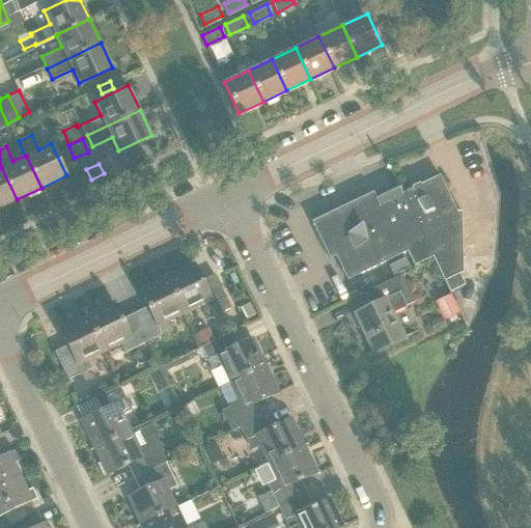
[(0,206),(17,199),(1,167),(0,168),(0,167),(0,206)]
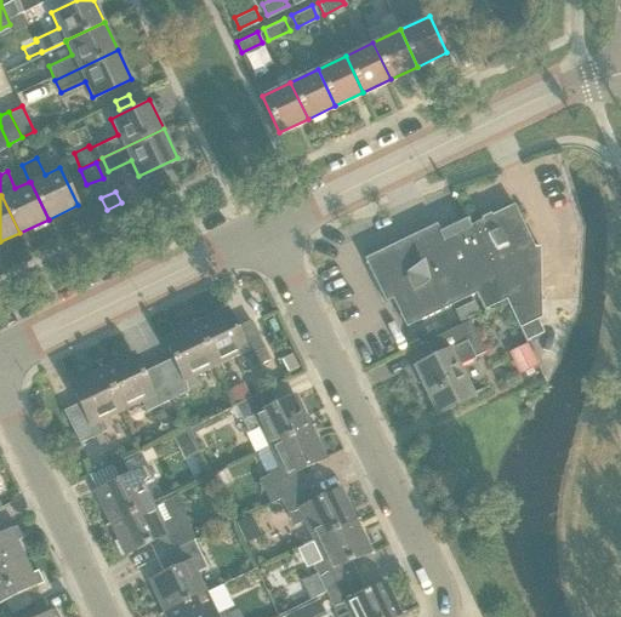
[(540,244),(534,245),(513,203),(471,223),(507,297),(506,297),(519,326),(525,338),(543,330),(537,318),(541,315),(540,244)]
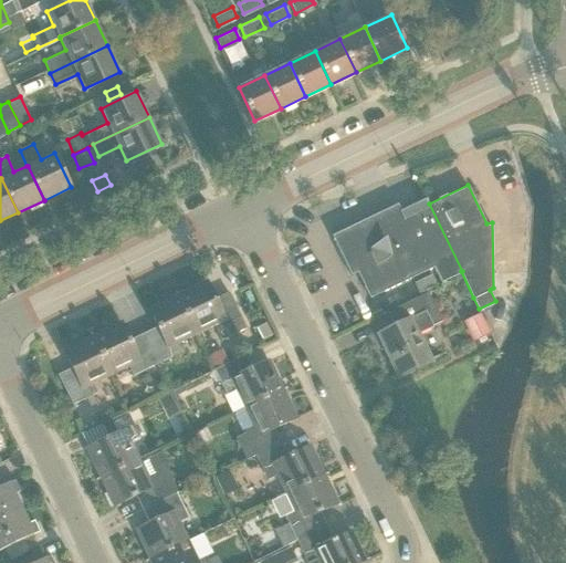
[(440,281),(461,271),(462,271),(429,204),(404,216),(397,202),(332,233),(350,273),(358,269),(370,295),(433,266),(440,281)]
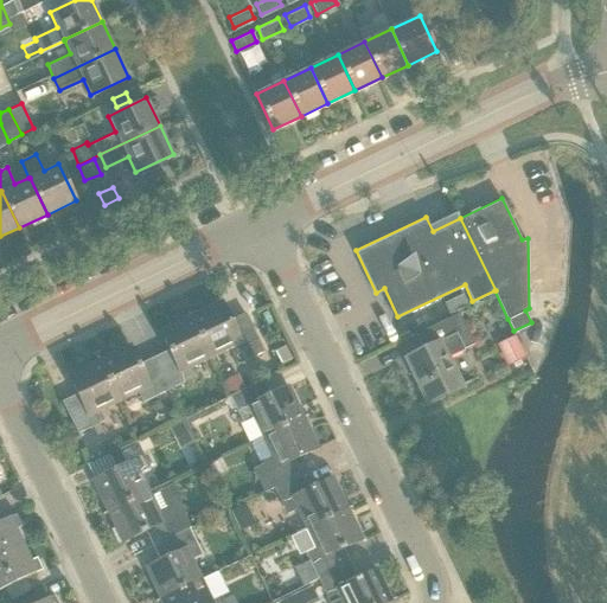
[(464,292),(443,301),(449,312),(468,303),(464,292)]
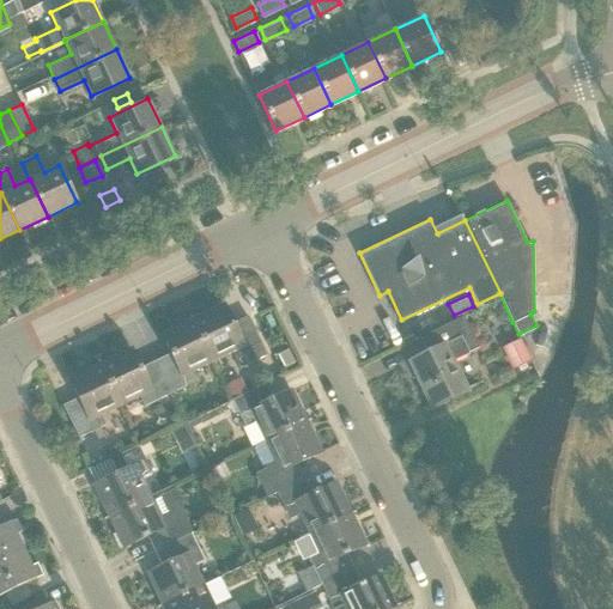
[(193,320),(211,357),(232,347),(241,363),(266,351),(248,314),(232,321),(223,303),(205,311),(206,314),(193,320)]
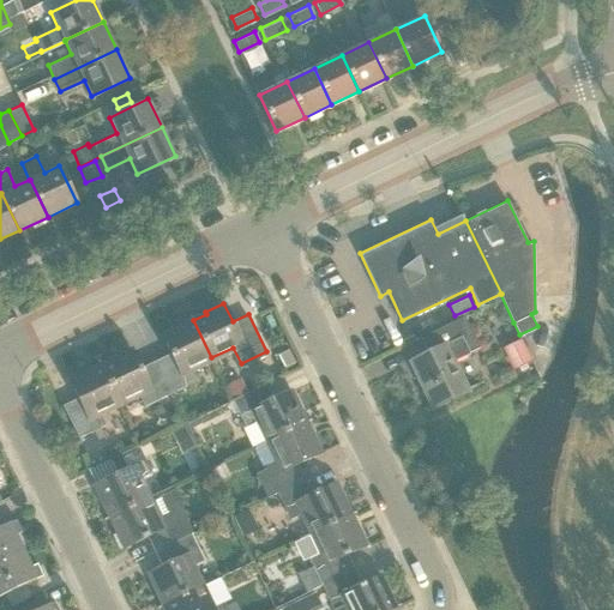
[(411,361),(432,404),(465,388),(451,360),(479,346),(464,318),(421,338),(428,354),(411,361)]
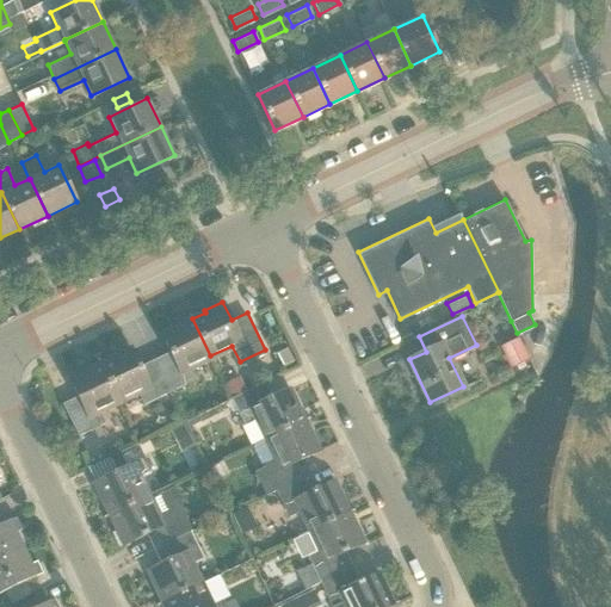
[(155,357),(171,389),(198,376),(192,364),(210,355),(192,319),(179,324),(178,322),(160,332),(170,350),(155,357)]
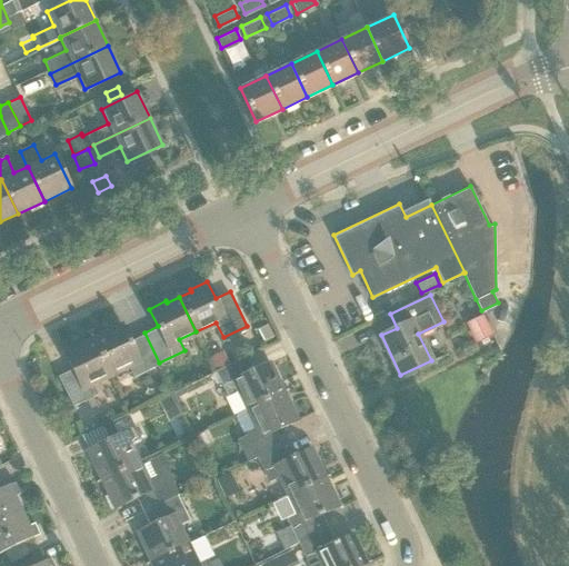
[(482,314),(470,320),(479,339),(492,334),(482,314)]
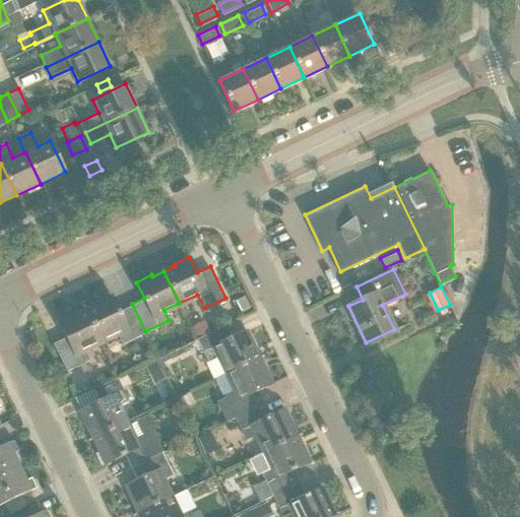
[(85,309),(101,341),(119,333),(123,342),(145,331),(132,304),(119,310),(111,295),(95,302),(96,304),(85,309)]
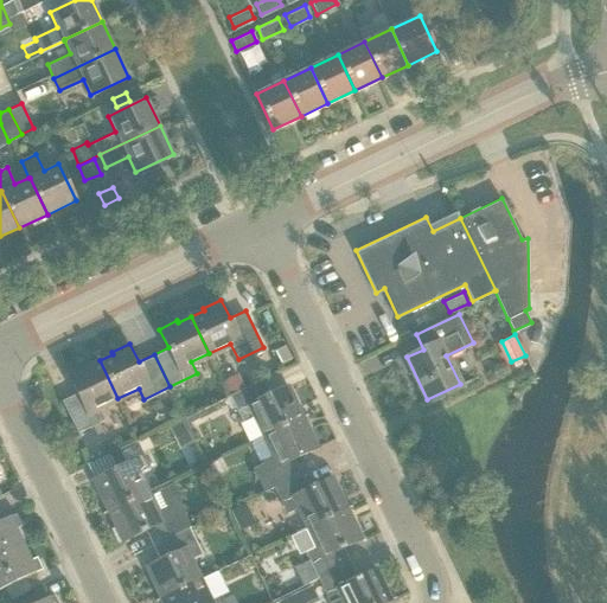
[(106,418),(100,406),(117,398),(100,360),(87,367),(85,364),(68,373),(77,392),(63,398),(78,431),(106,418)]
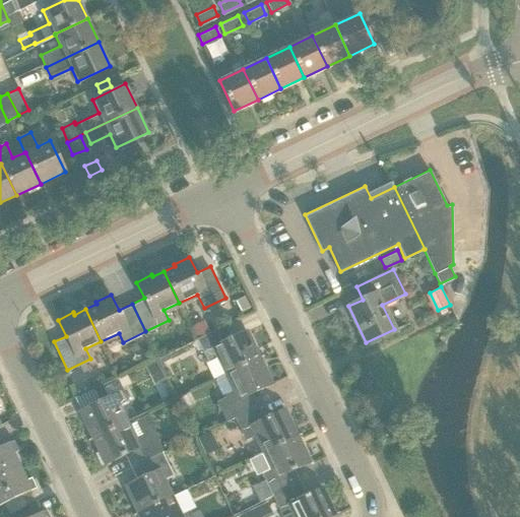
[(190,324),(197,337),(210,331),(204,317),(190,324)]
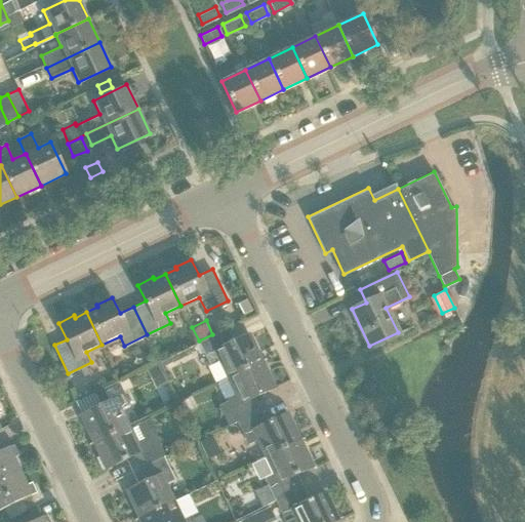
[(226,328),(212,334),(199,340),(217,380),(227,376),(259,360),(254,349),(256,348),(249,332),(232,340),(226,328)]
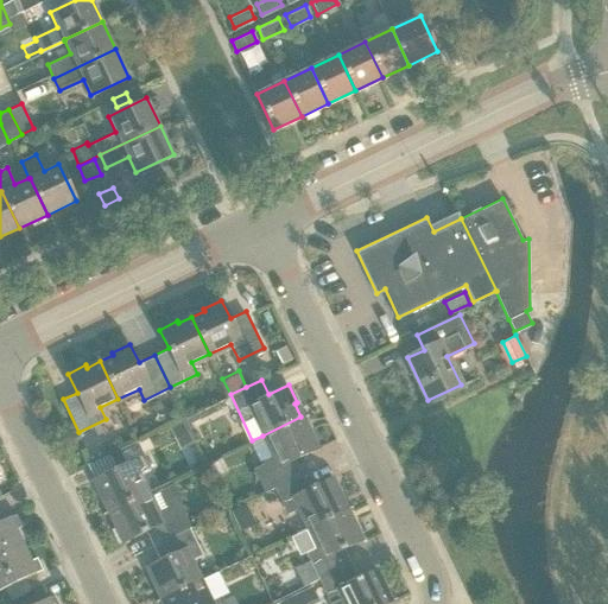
[(301,417),(263,436),(271,453),(261,458),(263,463),(254,466),(265,490),(274,487),(302,472),(295,457),(318,446),(310,428),(308,430),(301,417)]
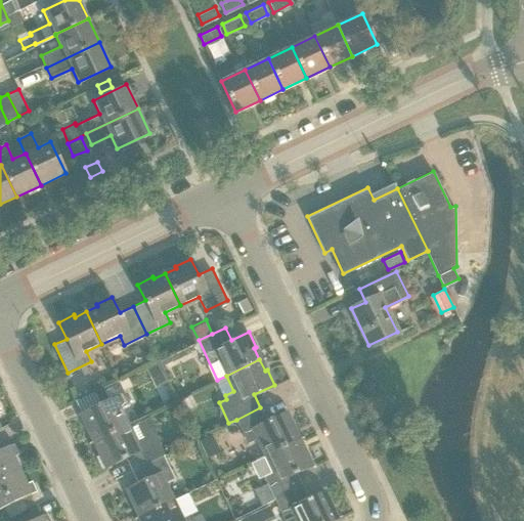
[(89,428),(94,438),(128,423),(120,406),(128,402),(117,379),(92,391),(98,404),(80,414),(87,429),(89,428)]
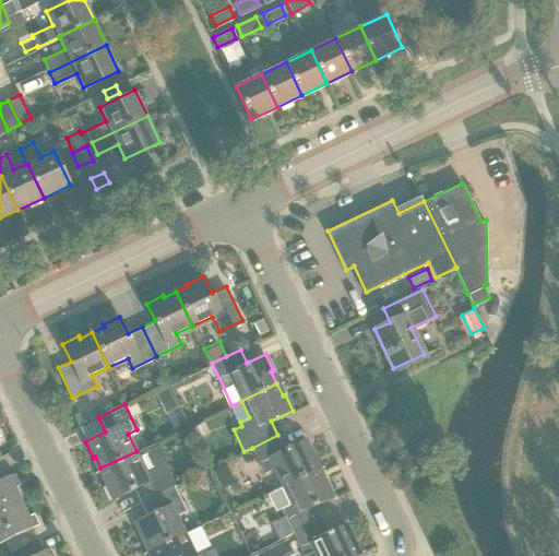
[(277,435),(252,448),(263,471),(273,466),(282,485),(318,468),(311,456),(313,454),(306,438),(284,449),(277,435)]
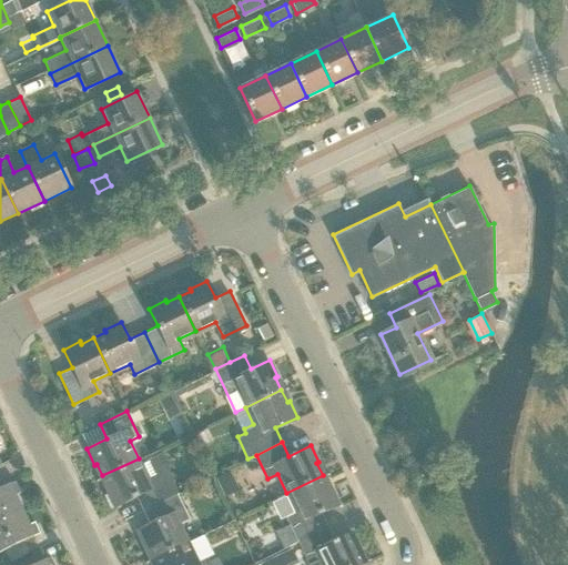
[(142,456),(139,458),(102,475),(109,488),(107,490),(114,506),(135,496),(142,510),(179,492),(166,468),(169,463),(162,451),(161,451),(160,447),(158,449),(156,445),(141,453),(142,456)]
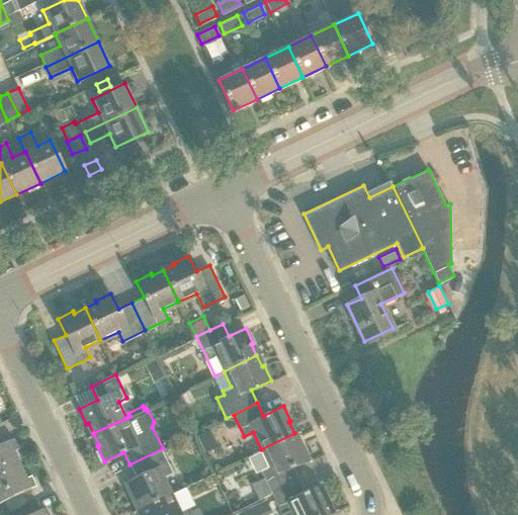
[(258,469),(260,468),(271,492),(299,479),(293,465),(309,458),(301,443),(299,444),(294,433),(261,449),(250,454),(258,469)]
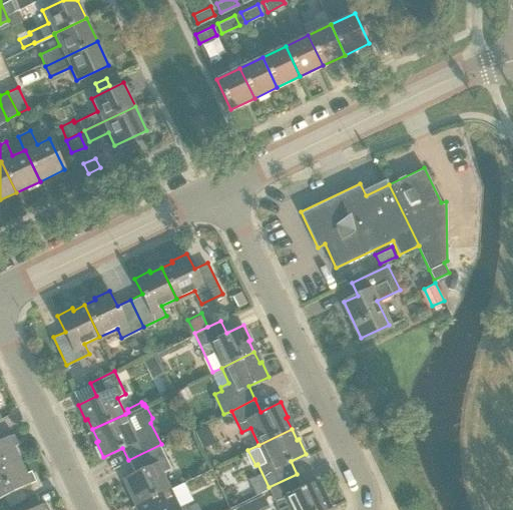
[(19,443),(13,433),(0,439),(0,468),(20,459),(14,446),(19,443)]
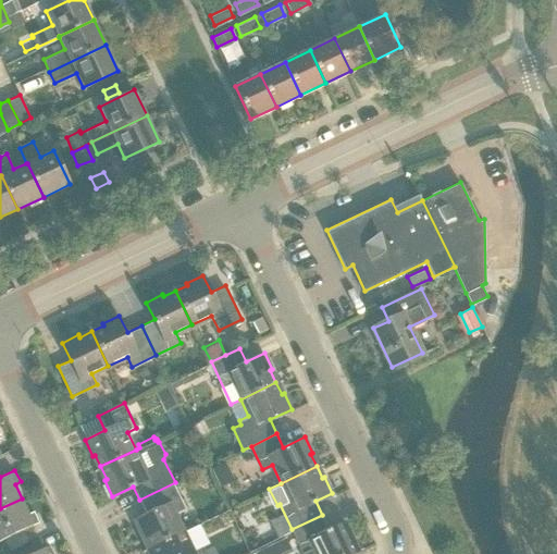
[(175,483),(175,482),(139,500),(146,514),(133,519),(141,536),(144,534),(149,546),(185,529),(176,512),(185,507),(173,483),(175,483)]
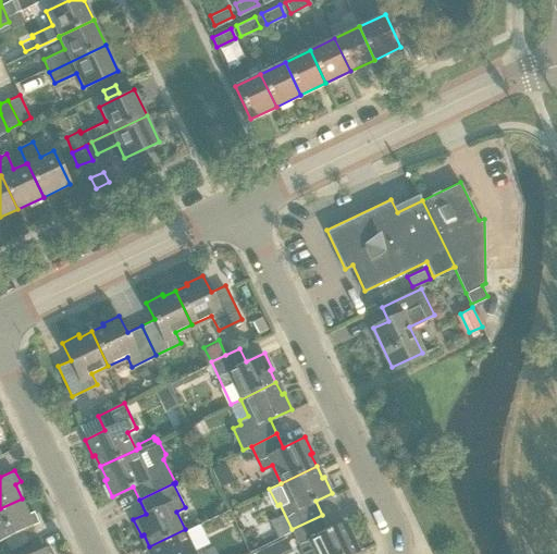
[(0,539),(39,521),(34,509),(28,512),(22,499),(0,508),(0,539)]
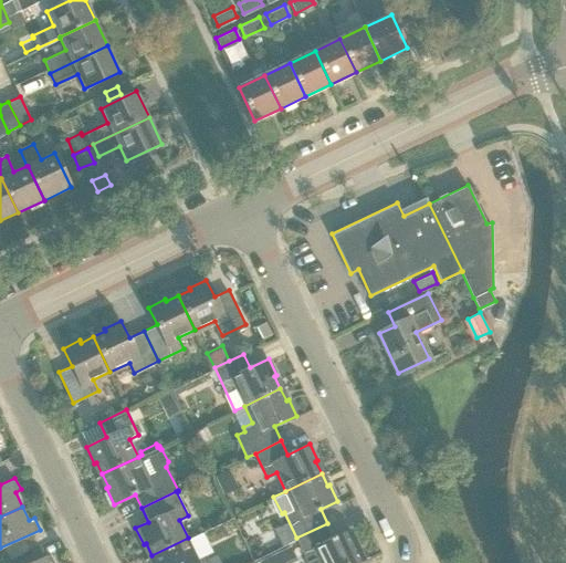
[(357,546),(359,545),(350,529),(334,538),(327,523),(296,538),(307,562),(317,556),(321,562),(354,562),(363,560),(357,546)]
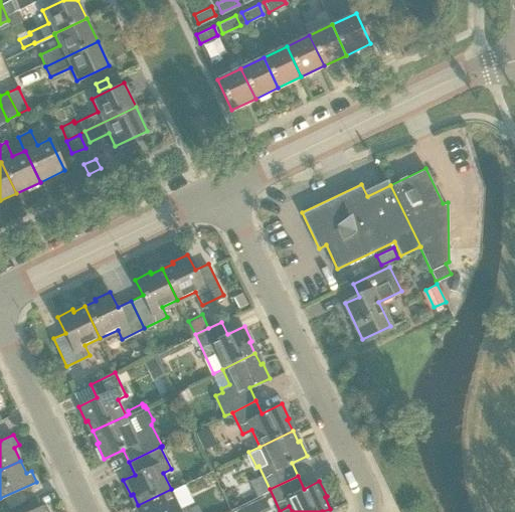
[(179,506),(171,489),(138,505),(141,511),(192,511),(187,502),(179,506)]
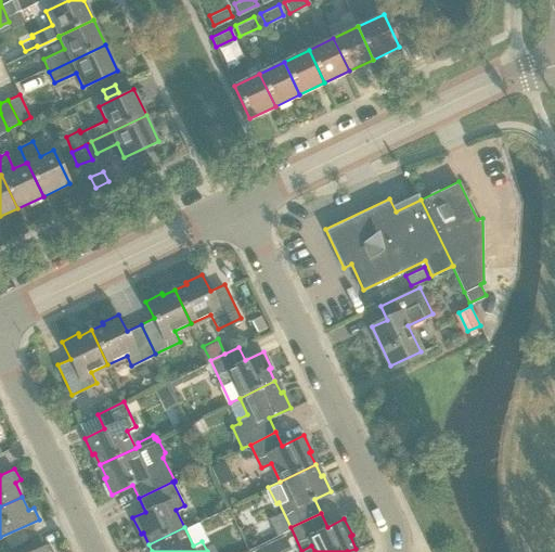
[(54,551),(50,542),(29,551),(54,551)]
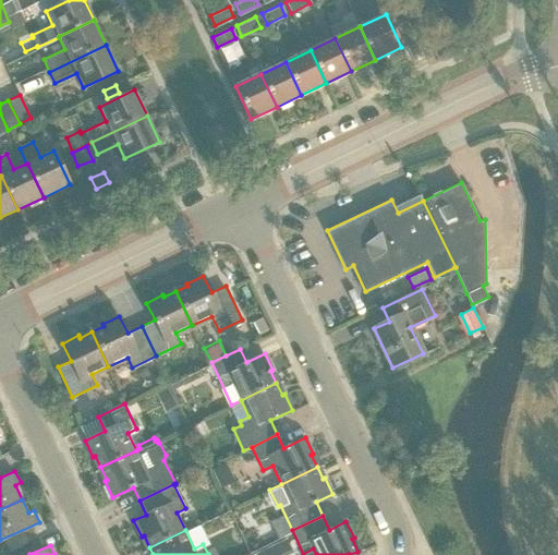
[(276,554),(271,545),(256,553),(257,554),(276,554)]
